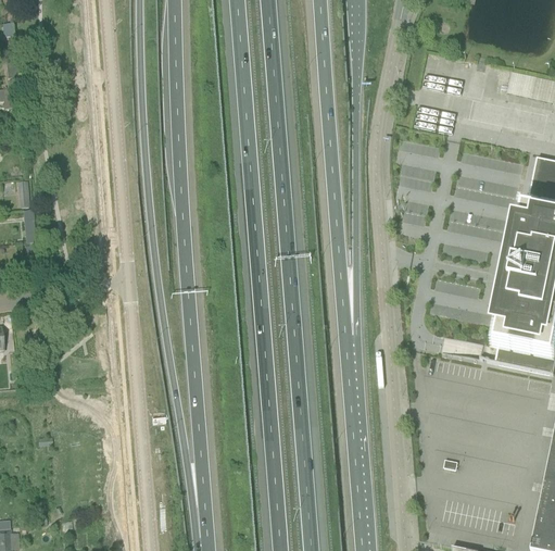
[(8,76),(20,75),(17,55),(7,57),(8,76)]
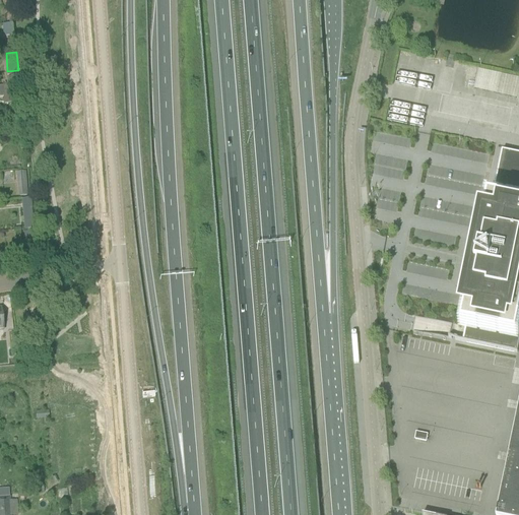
[(492,70),(493,70),(492,76),(499,78),(497,87),(516,92),(518,79),(518,72),(493,66),(492,70)]
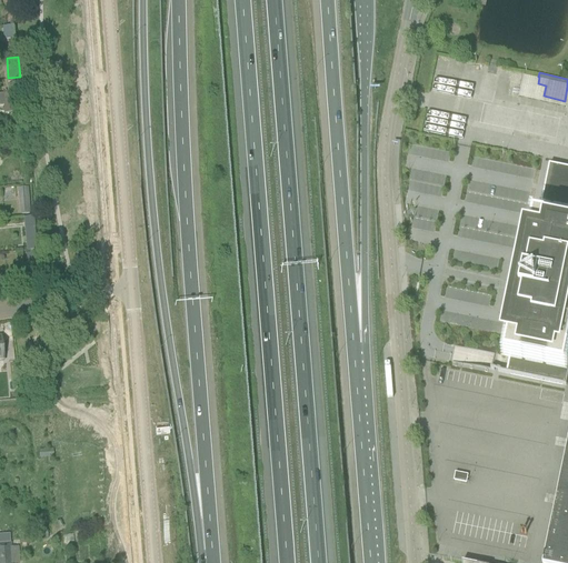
[(12,88),(0,89),(0,101),(3,101),(5,109),(15,108),(16,108),(15,88),(12,88)]
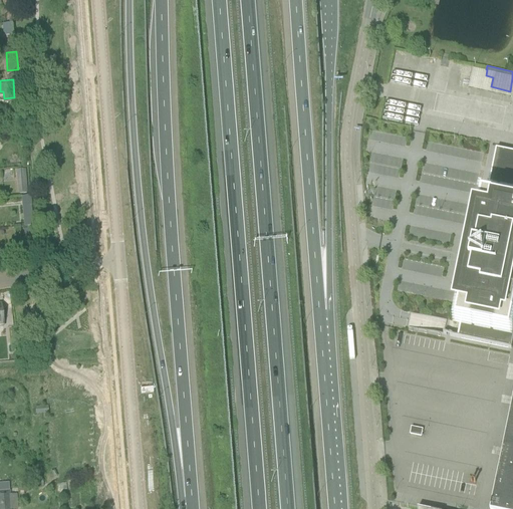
[(457,319),(461,320),(459,331),(459,332),(458,333),(512,344),(512,395),(491,505),(512,508),(512,148),(497,145),(487,191),(487,194),(483,193),(482,193),(480,205),(478,213),(483,214),(480,228),(475,227),(471,247),(470,247),(470,250),(474,251),(471,263),(467,262),(466,265),(468,266),(464,285),(468,286),(465,300),(461,299),(457,319)]
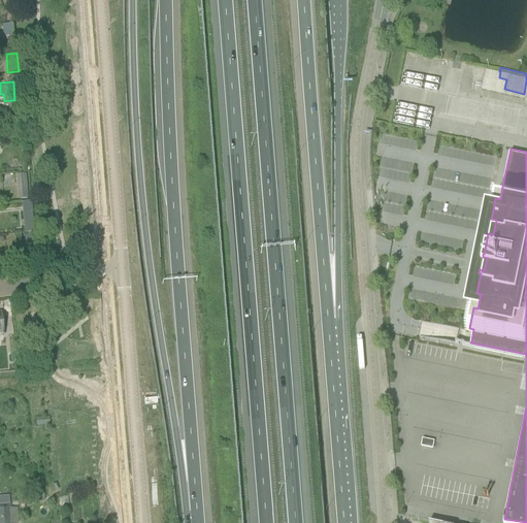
[(25,229),(34,228),(30,197),(21,198),(25,229)]
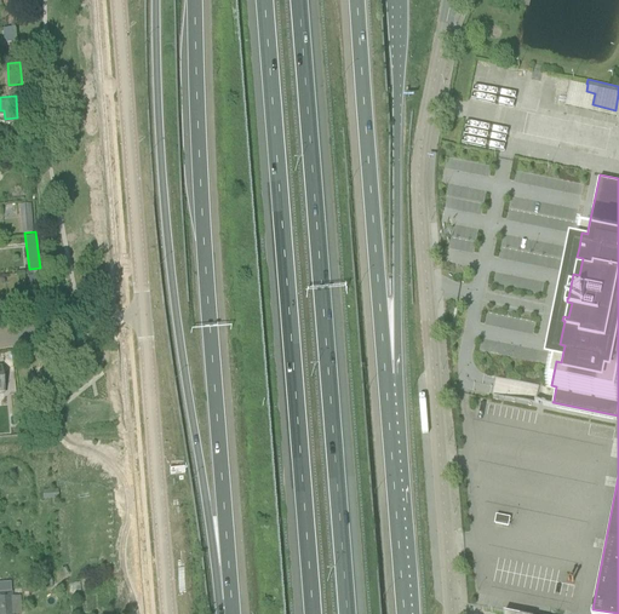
[(511,322),(513,311),(491,309),(489,319),(511,322)]
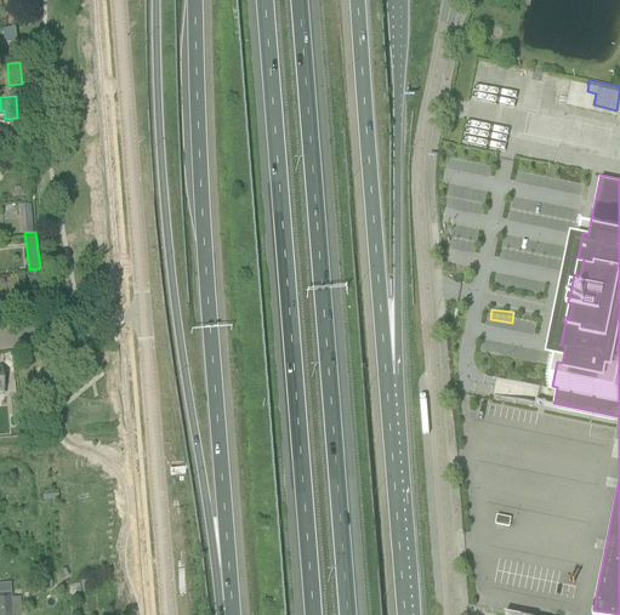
[(18,466),(1,467),(3,484),(20,483),(18,466)]
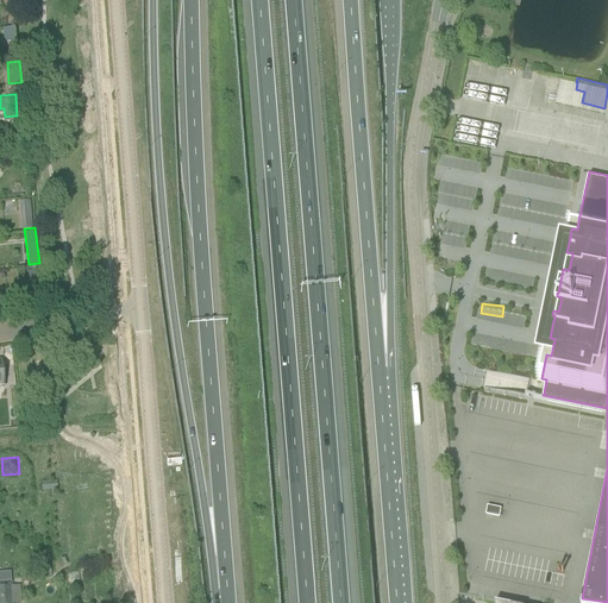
[(489,502),(487,509),(500,512),(501,504),(489,502)]
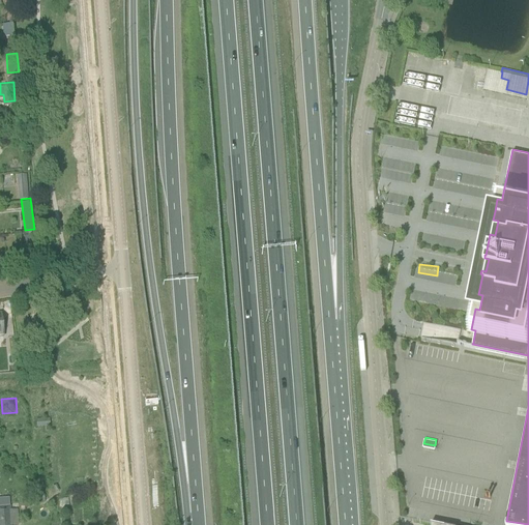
[(62,505),(67,503),(63,495),(59,498),(62,505)]
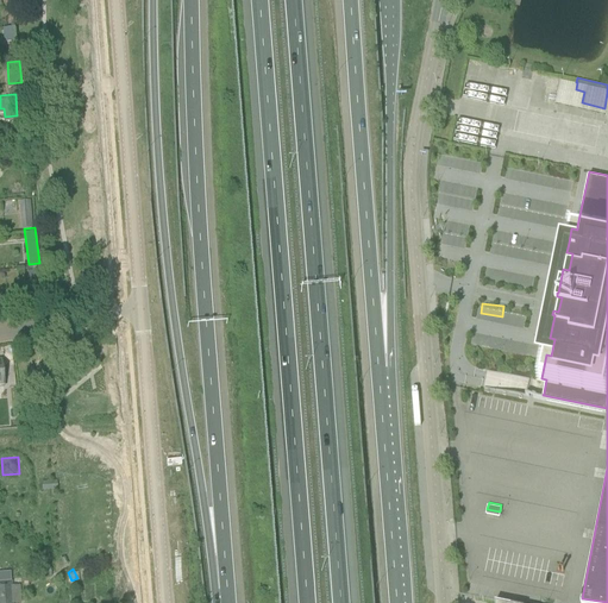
[(19,582),(11,582),(11,578),(0,578),(0,602),(12,602),(12,598),(20,598),(19,582)]
